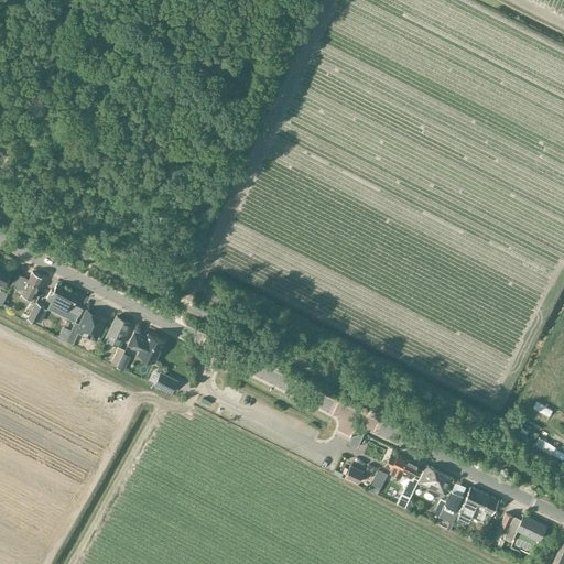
[(0,262),(0,283),(3,285),(12,269),(0,262)]
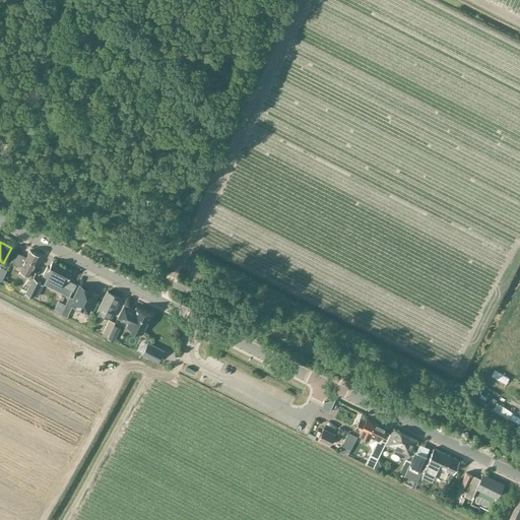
[(29,250),(26,257),(16,252),(11,262),(21,266),(19,270),(29,275),(40,255),(29,250)]
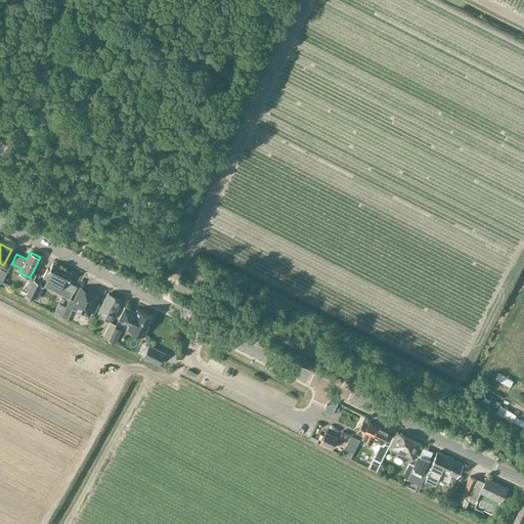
[(77,287),(68,282),(73,273),(53,263),(49,271),(47,270),(44,277),(74,292),(77,287)]
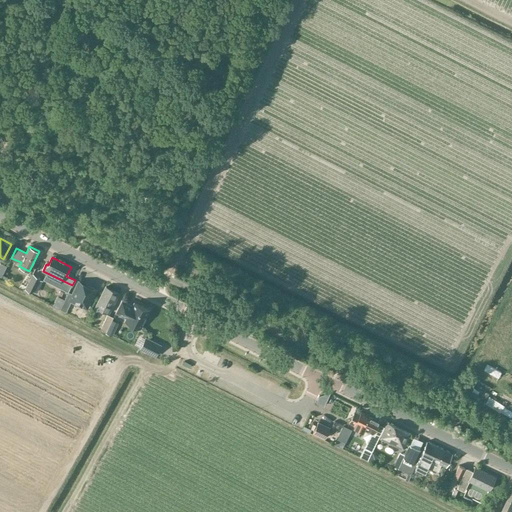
[(33,274),(26,288),(33,292),(41,278),(33,274)]
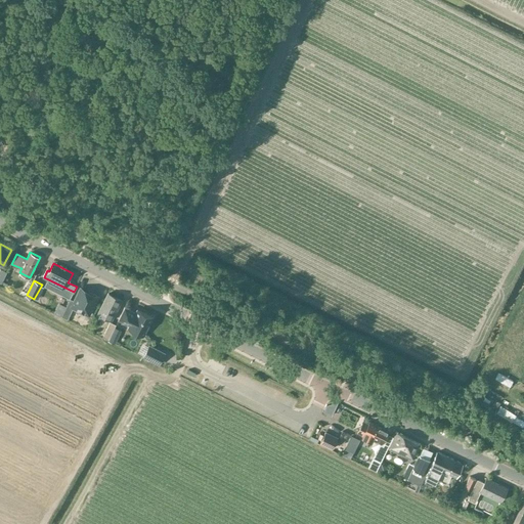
[(74,307),(89,315),(98,297),(81,288),(75,301),(71,299),(62,315),(69,318),(74,307)]
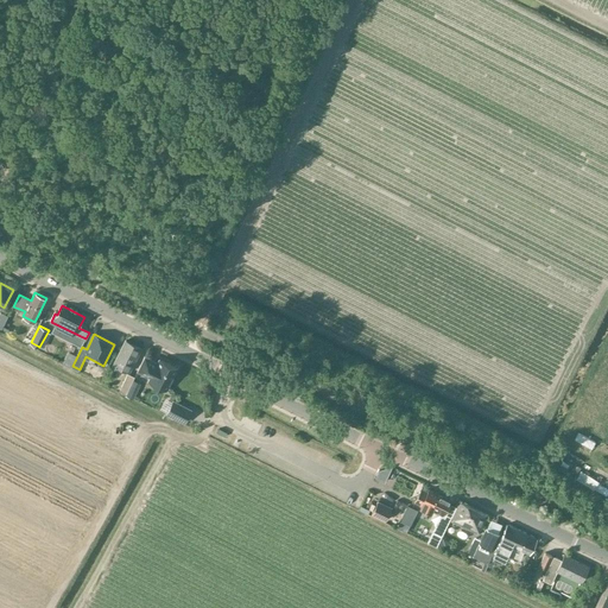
[(127,340),(115,363),(130,371),(141,347),(127,340)]
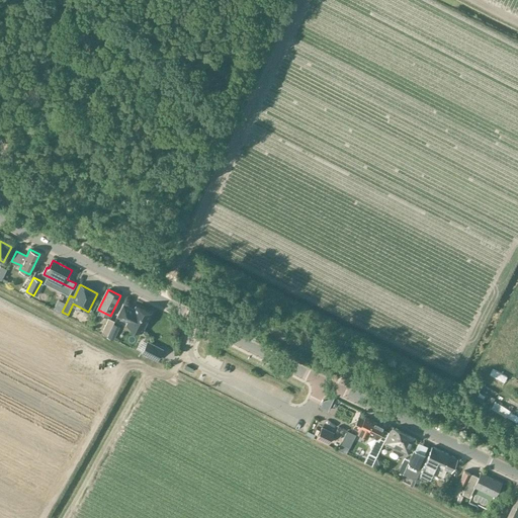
[(128,320),(126,324),(142,331),(151,313),(136,306),(134,310),(130,308),(131,307),(122,304),(116,316),(124,319),(124,318),(128,320)]
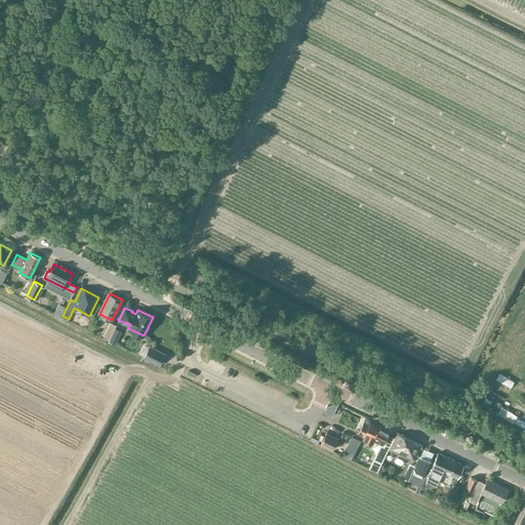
[(111,323),(104,336),(109,339),(116,325),(111,323)]
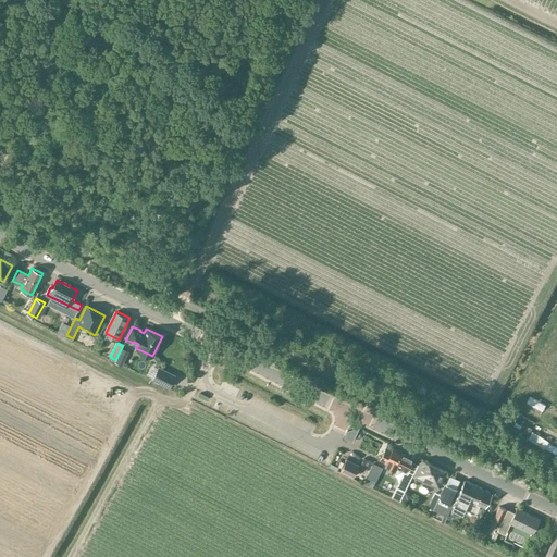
[(152,379),(169,386),(174,375),(159,367),(152,379)]
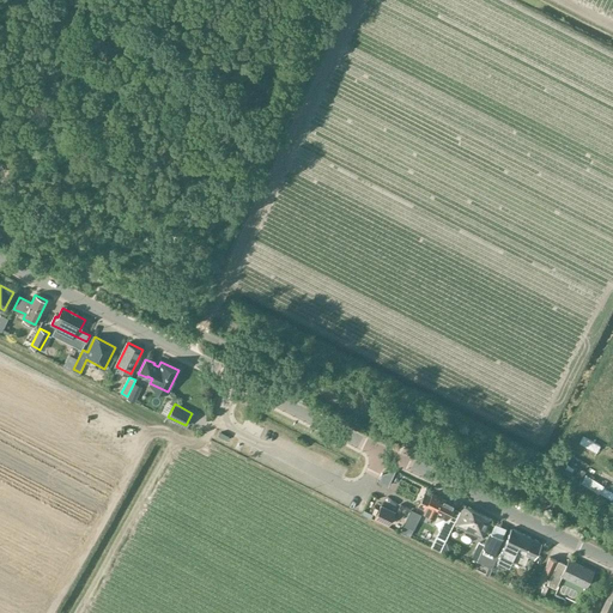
[(453,523),(454,523),(461,510),(453,507),(454,503),(432,492),(431,495),(425,491),(418,504),(424,508),(423,511),(435,517),(436,514),(444,517),(430,545),(439,550),(453,523)]
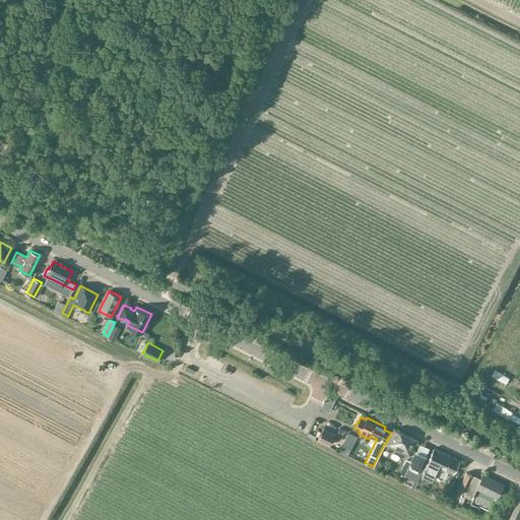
[(323,426),(317,436),(328,442),(334,432),(323,426)]
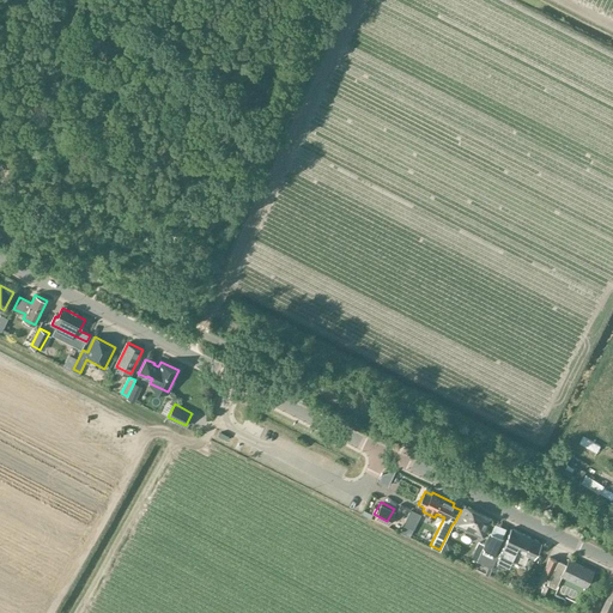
[(454,523),(483,538),(492,519),(463,505),(461,510),(454,523)]
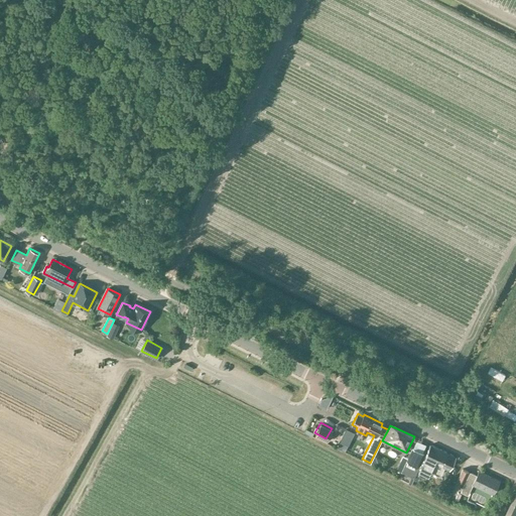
[(347,430),(339,447),(345,450),(353,433),(347,430)]
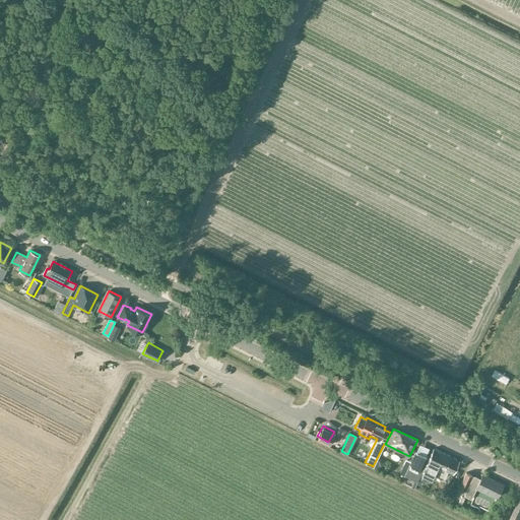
[(459,460),(434,447),(421,474),(432,478),(434,473),(444,478),(447,471),(453,473),(459,460)]
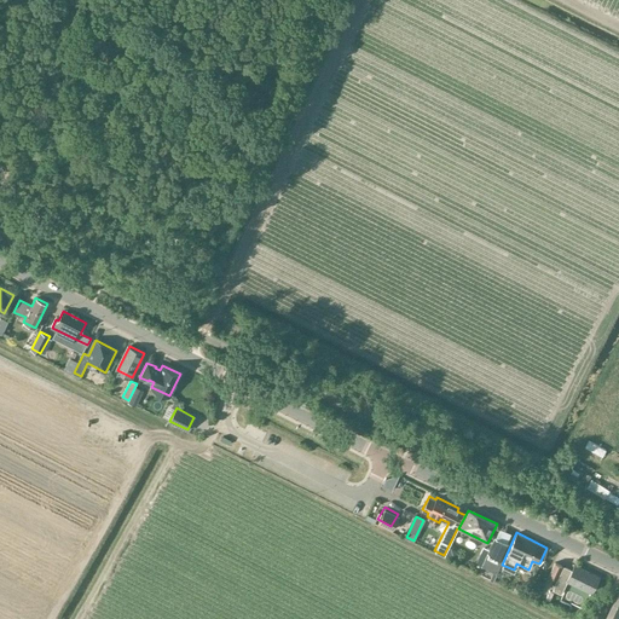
[(496,536),(481,566),(497,573),(501,563),(510,543),(496,536)]
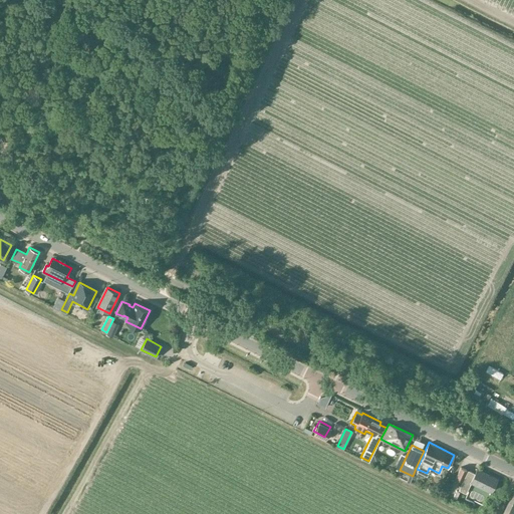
[(461,467),(456,478),(462,481),(467,470),(461,467)]
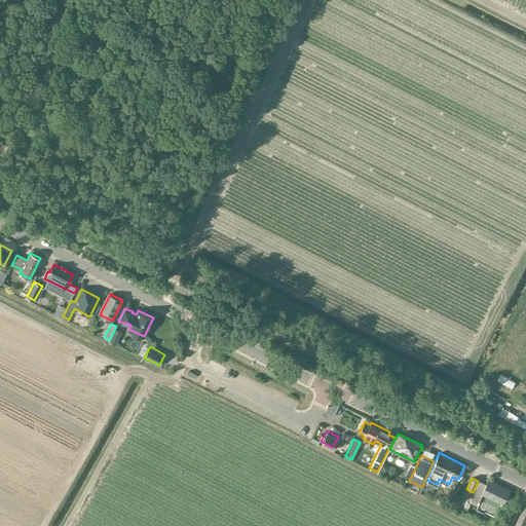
[(482,493),(502,503),(510,490),(488,480),(486,485),(480,482),(470,501),(476,504),(482,493)]
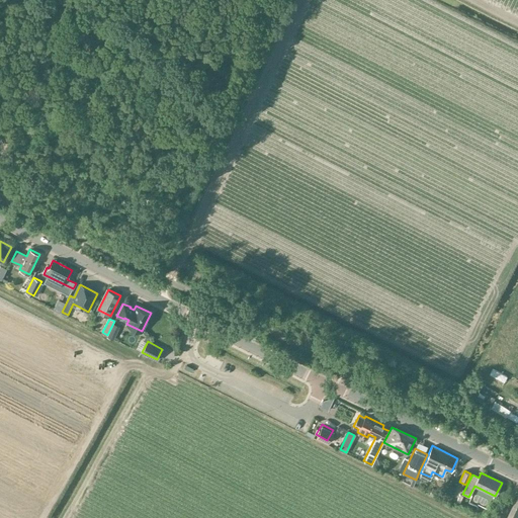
[(517,517),(517,497),(508,517),(517,517)]
